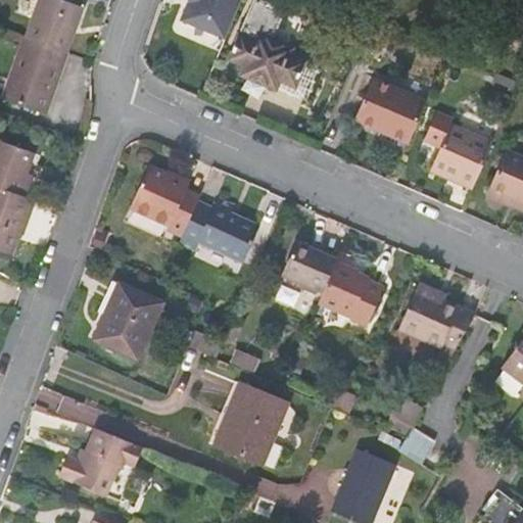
[(38,0),(26,38),(67,52),(83,7),(61,0),(38,0)]
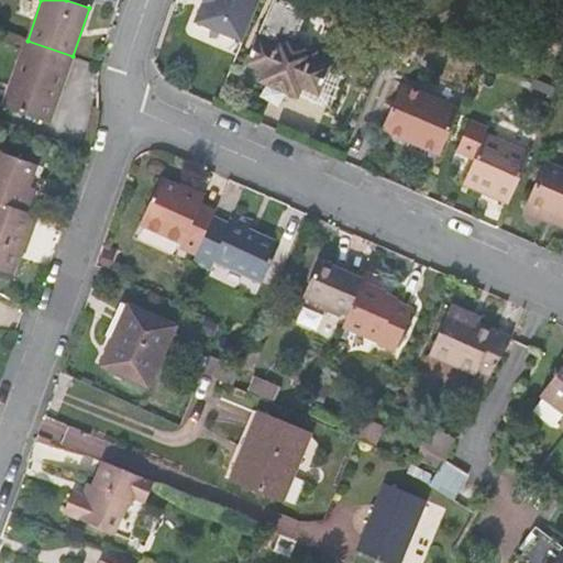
[(202,0),(195,21),(243,42),(260,0),(202,0)]
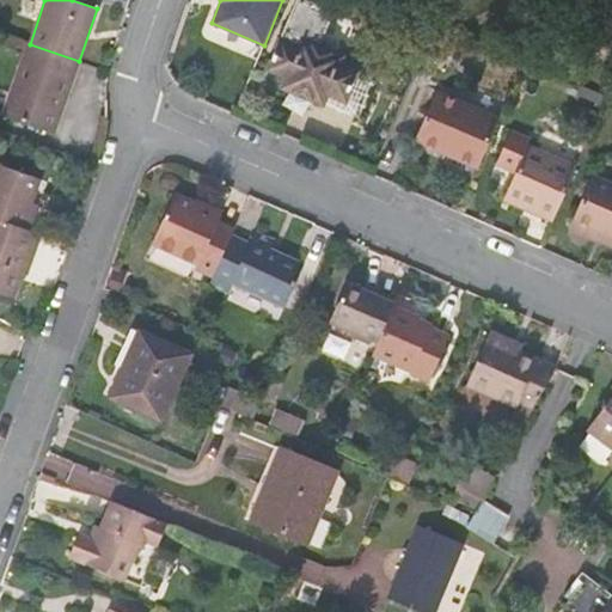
[(457,29),(446,55),(451,56),(463,31),(457,29)]
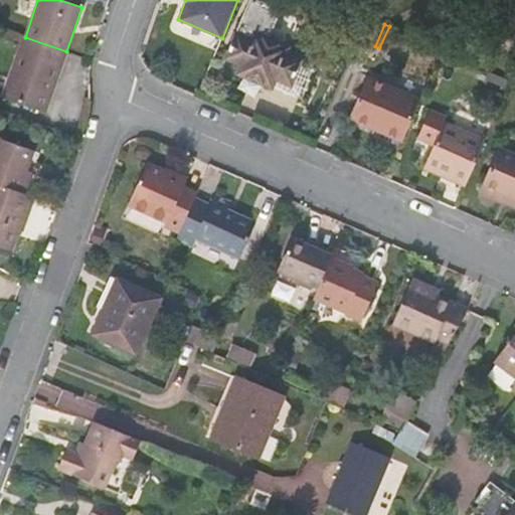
[(238,72),(271,87),(275,77),(290,83),(300,61),(284,54),(287,48),(276,43),(273,50),(251,41),(236,35),(226,57),(242,64),(238,72)]
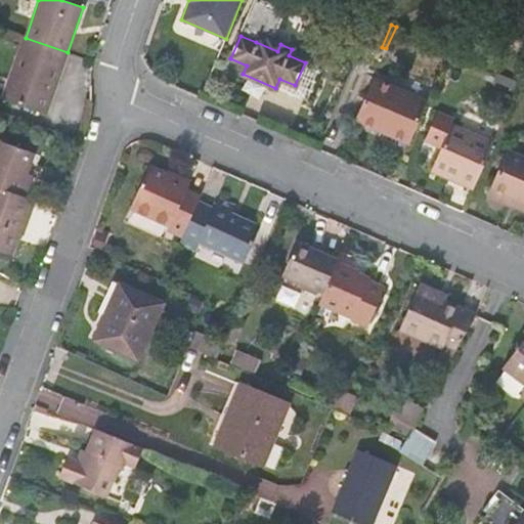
[(259,36),(256,42),(277,51),(280,44),(259,36)]
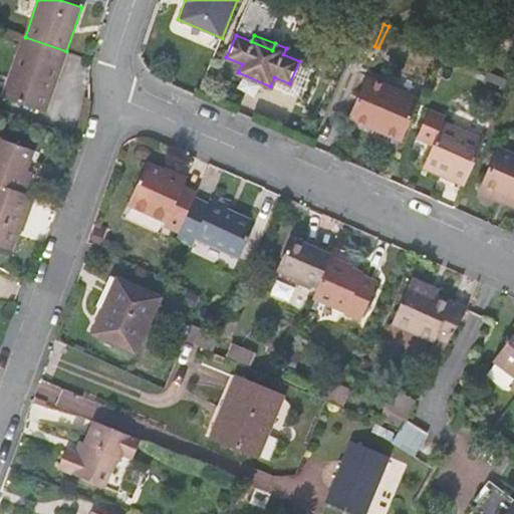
[(25,37),(24,36),(2,97),(39,110),(47,88),(52,90),(66,51),(25,37)]
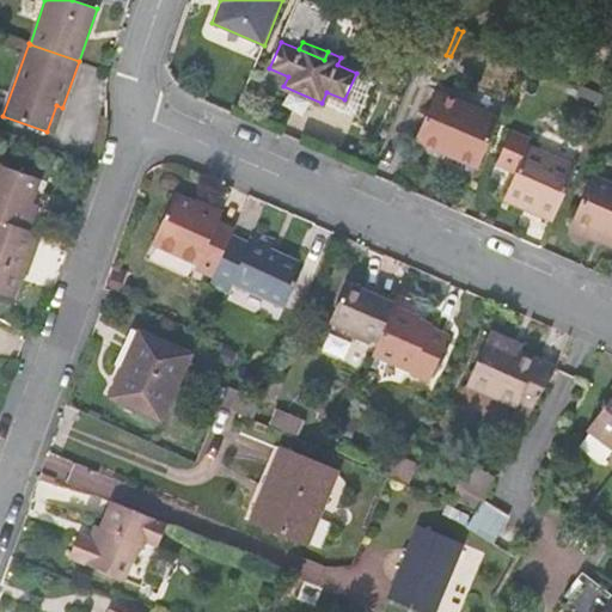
[(593,91),(582,86),(579,95),(589,99),(593,91)]
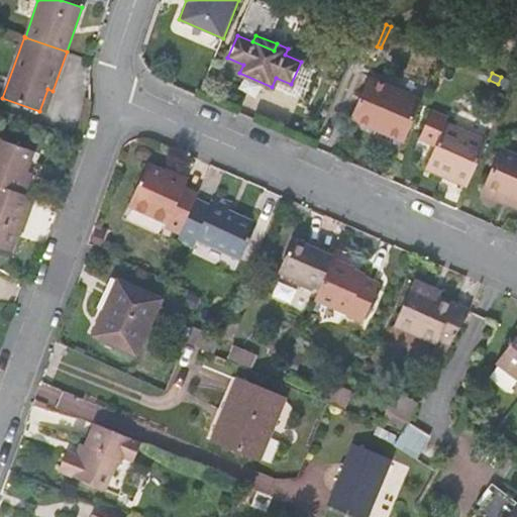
[(422,100),(369,77),(352,114),(385,128),(382,132),(404,141),(422,100)]
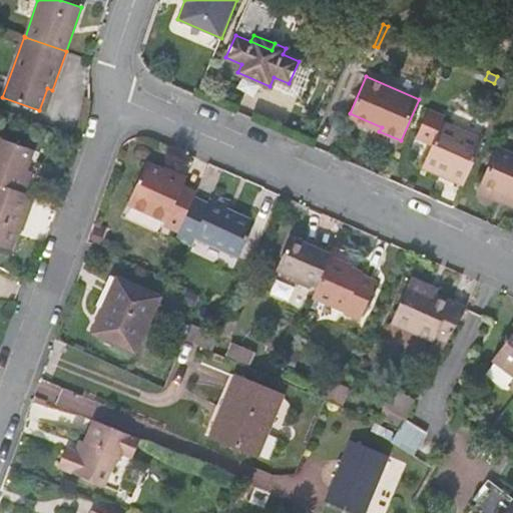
[(506,80),(497,76),(494,83),(503,87),(506,80)]
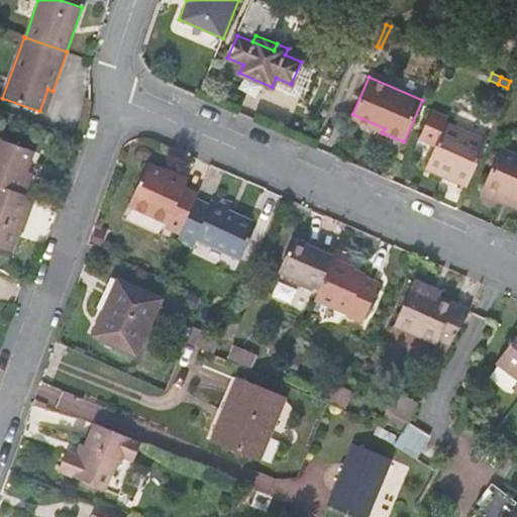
[(45,113),(53,91),(47,89),(39,111),(45,113)]
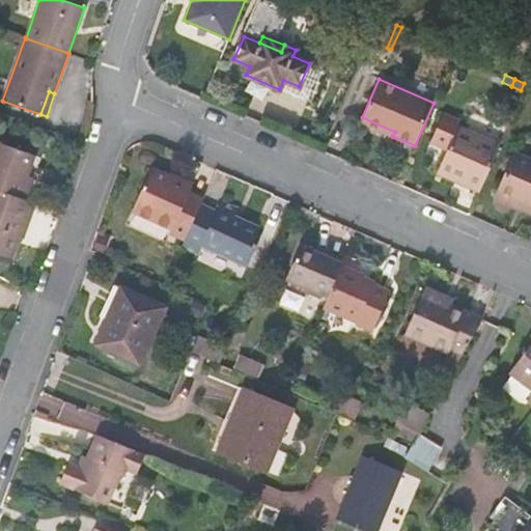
[(437,172),(480,191),(500,145),(457,127),(459,121),(443,114),(430,142),(447,149),(437,172)]
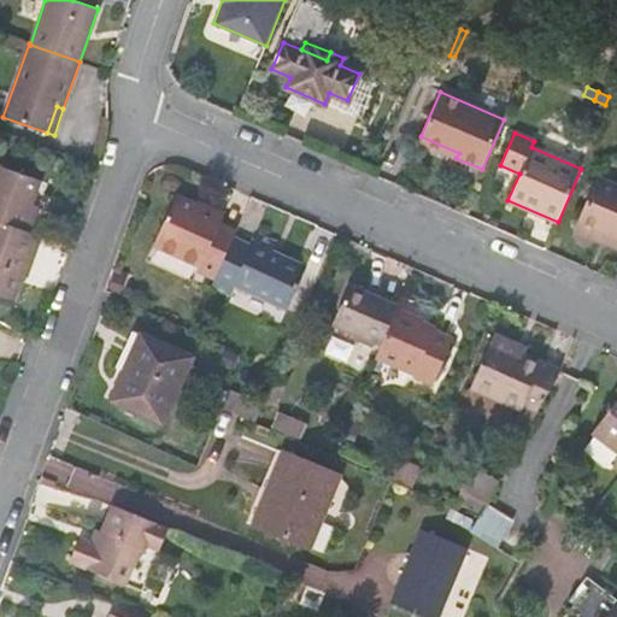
[(0,222),(30,233),(37,213),(30,211),(41,181),(0,165),(0,222)]
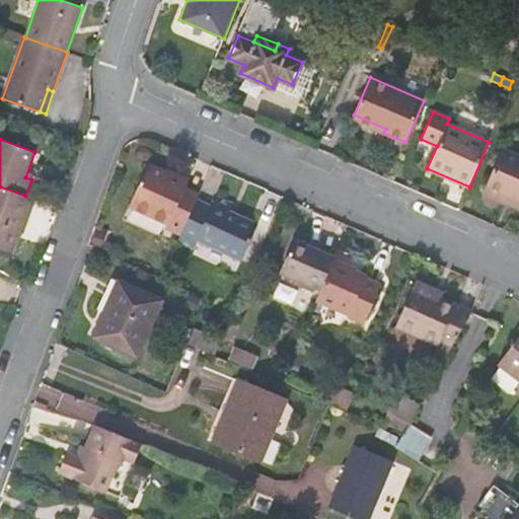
[(518,203),(518,155),(502,149),(483,193),(502,201),(504,197),(518,203)]
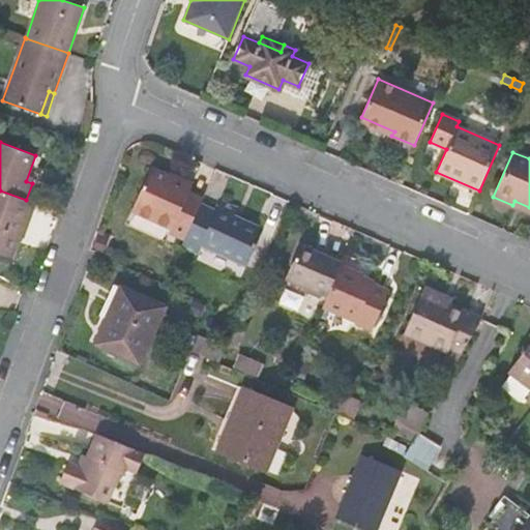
[(200,205),(203,199),(188,193),(192,186),(151,168),(131,210),(171,229),(170,232),(184,239),(200,205)]
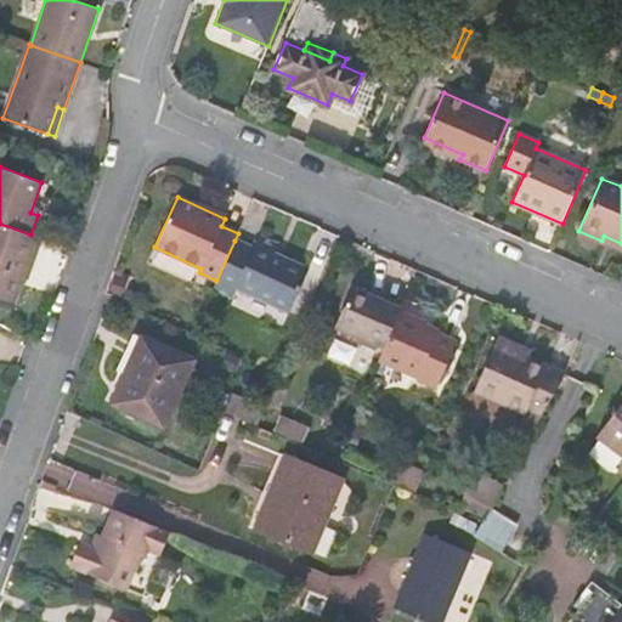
[(30,235),(0,224),(0,298),(13,304),(30,256),(35,258),(41,238),(30,235)]
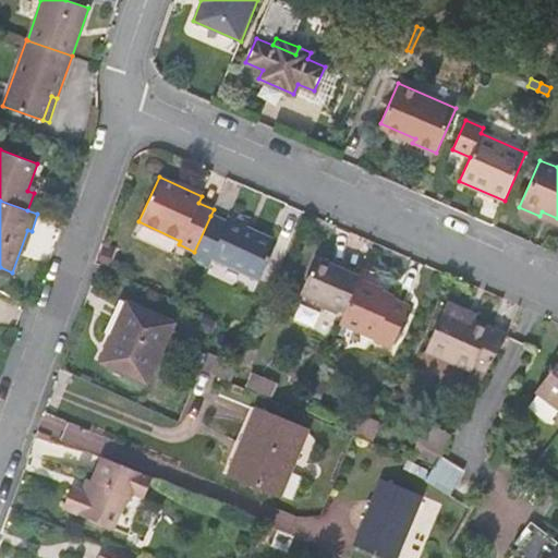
[(228,223),(210,216),(194,252),(191,259),(208,268),(213,258),(261,280),(277,242),(246,229),(251,219),(233,211),(228,223)]
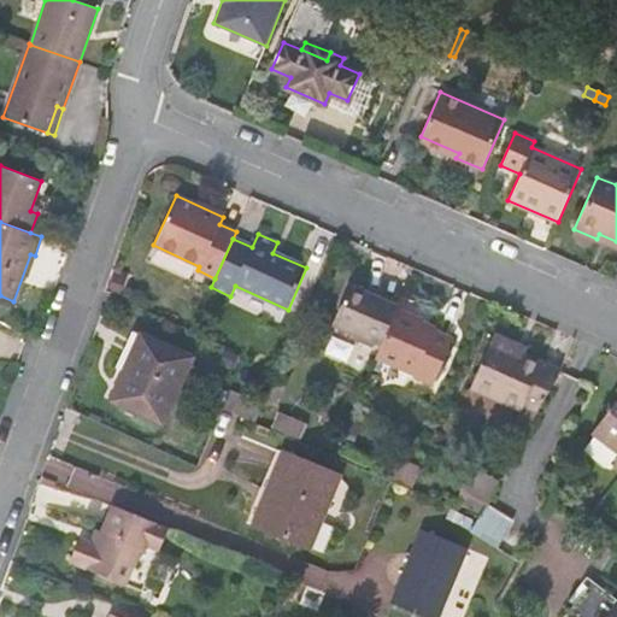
[(330,328),(378,348),(395,311),(398,306),(350,286),(330,328)]
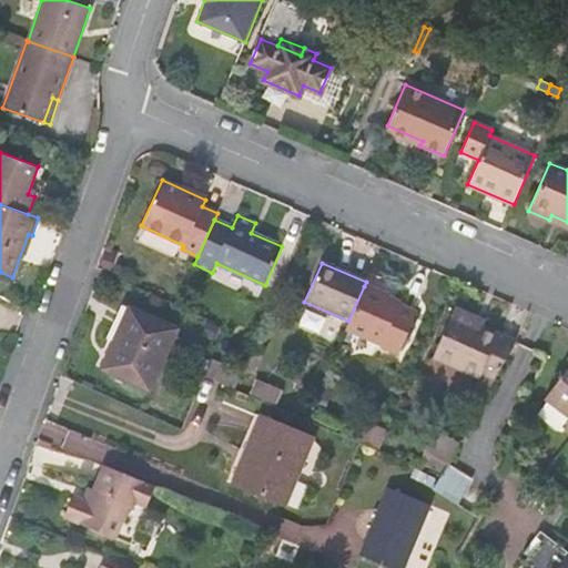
[(348,321),(343,333),(379,347),(381,346),(398,354),(417,312),(387,298),(388,296),(364,286),(348,321)]
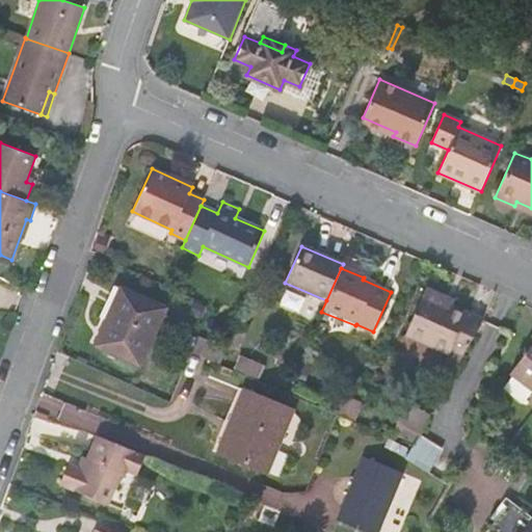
[(463,355),(483,319),(441,298),(442,295),(425,288),(405,334),(450,353),(452,350),(463,355)]
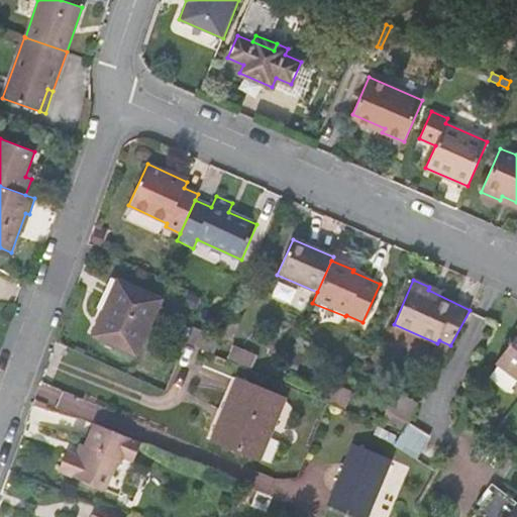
[(103,311),(91,339),(134,358),(162,299),(121,282),(107,313),(103,311)]
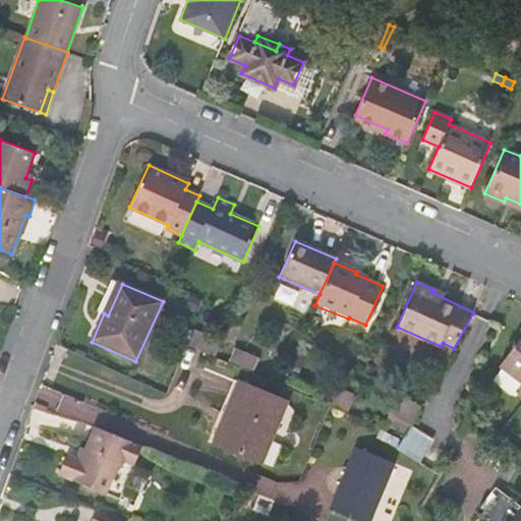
[(221,340),(193,329),(186,344),(215,355),(221,340)]
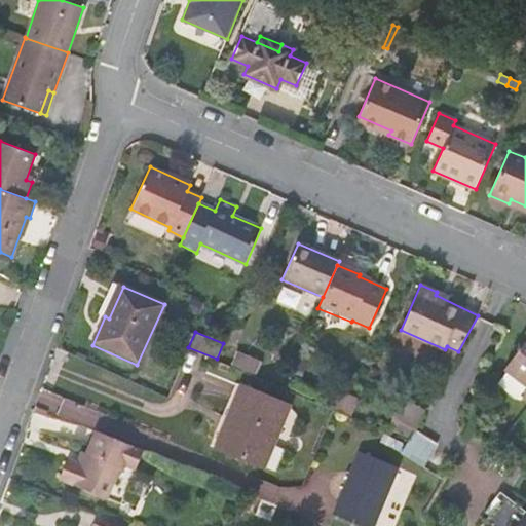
[(401,333),(397,345),(424,354),(428,343),(401,333)]
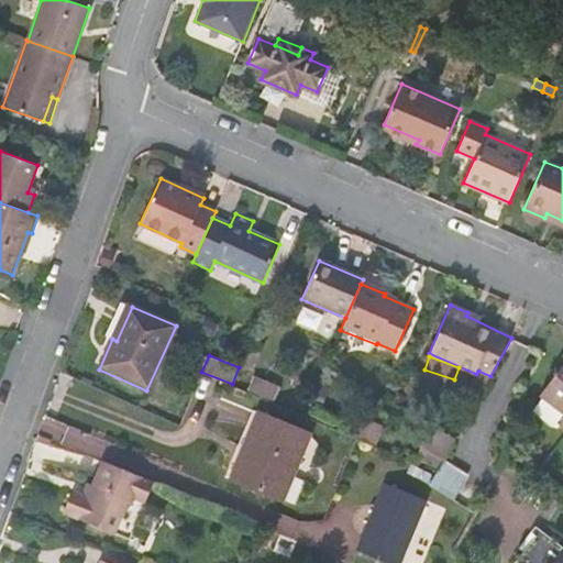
[(562,414),(562,364),(539,396),(562,414)]
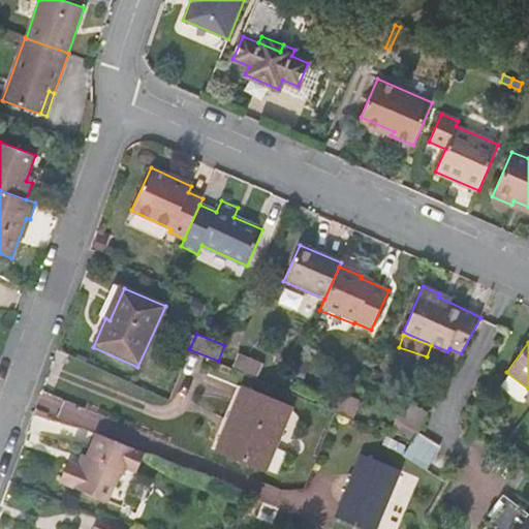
[(448,375),(461,353),(449,348),(447,351),(437,369),(448,375)]
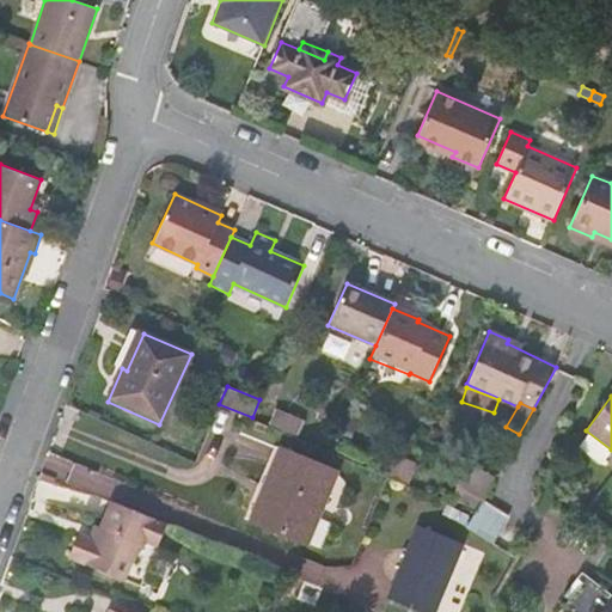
[(281,448),(251,520),(306,544),(336,472),(281,448)]
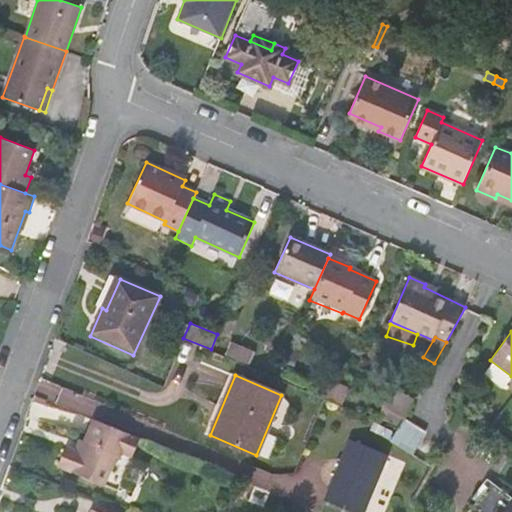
[(321,396),(341,404),(347,390),(327,381),(321,396)]
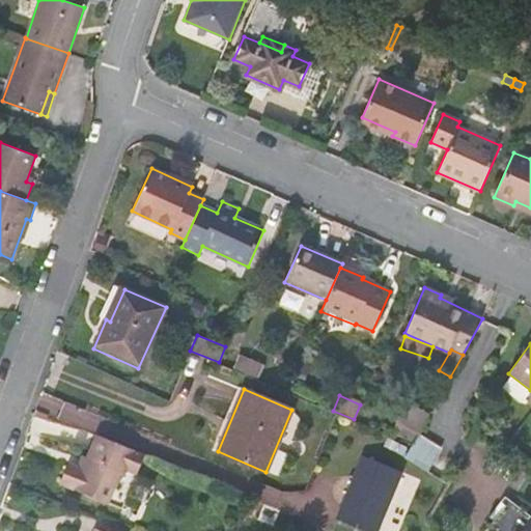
[(395,420),(418,432),(428,415),(406,401),(395,420)]
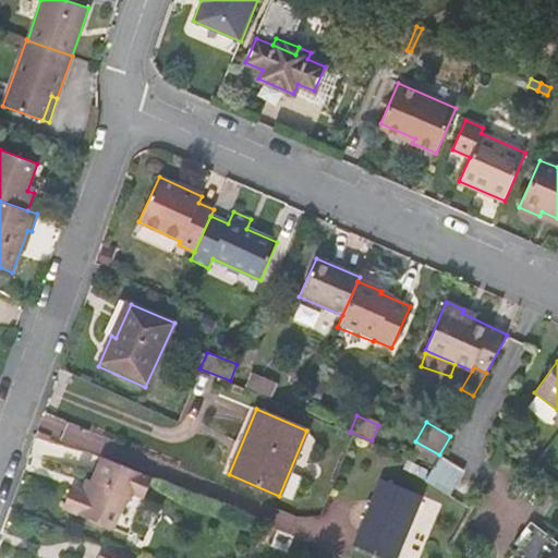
[(152,477),(101,457),(86,493),(71,486),(62,508),(112,529),(120,511),(133,493),(143,497),(152,477)]
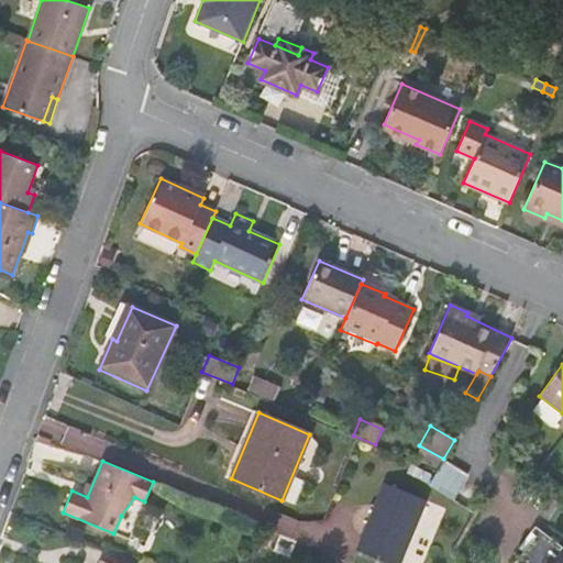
[(459,496),(468,472),(442,462),(432,486),(459,496)]
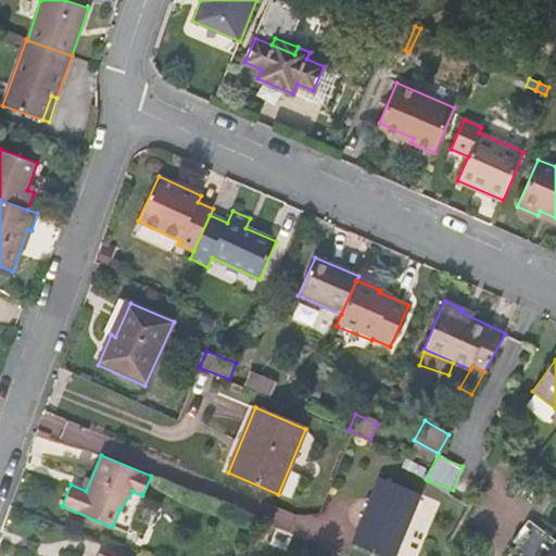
[(379,477),(351,543),(381,555),(392,555),(419,494),(379,477)]
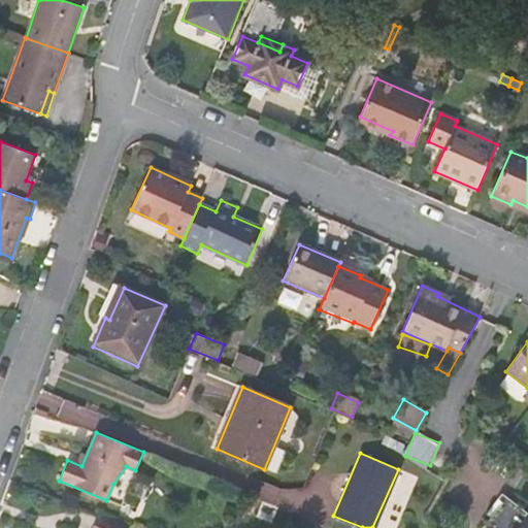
[(527,527),(527,513),(506,497),(483,527),(527,527)]
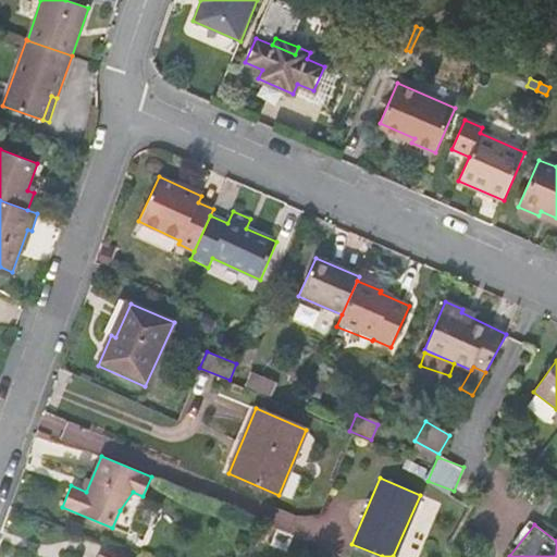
[(407,539),(400,556),(419,556),(423,544),(407,539)]
